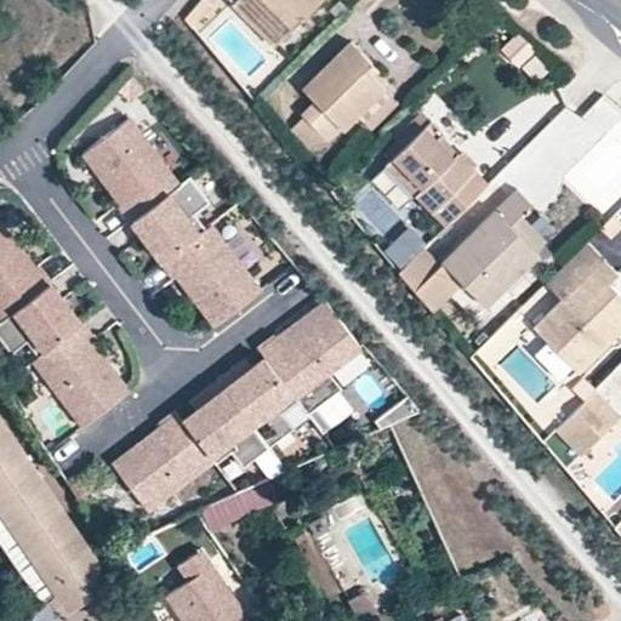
[(215,0),(201,0),(186,18),(193,27),(215,0)]
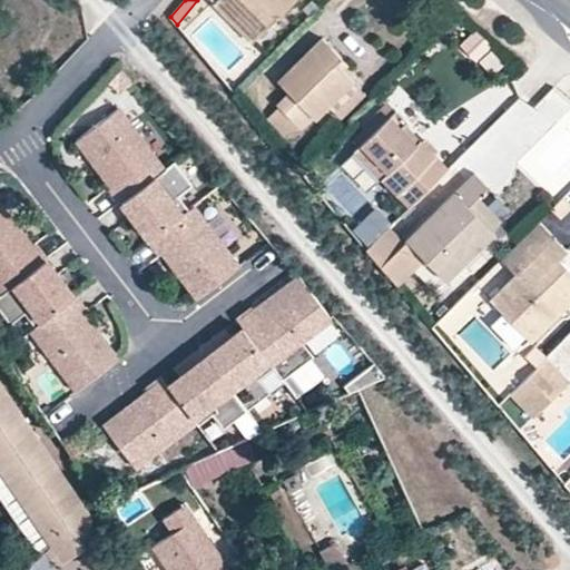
[(222,0),(216,7),(254,45),(298,0),(222,0)]
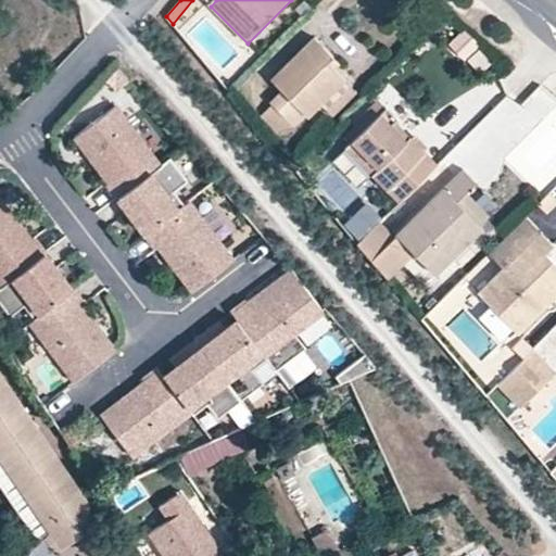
[(477,45),(462,30),(449,43),(464,58),(477,45)]
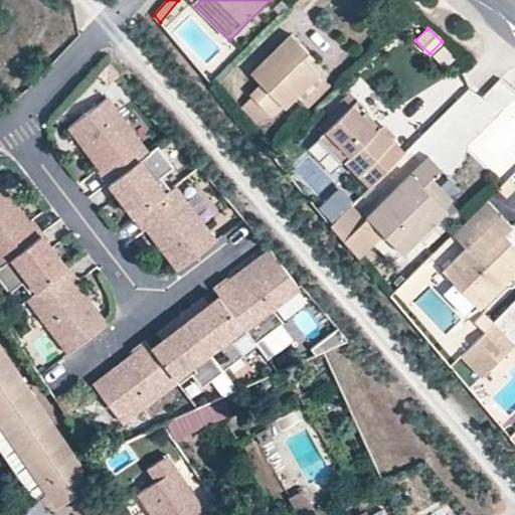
[(302,46),(291,35),(251,73),(261,82),(249,94),(273,118),(285,106),(286,108),(319,74),(303,57),(308,52),(302,46)]
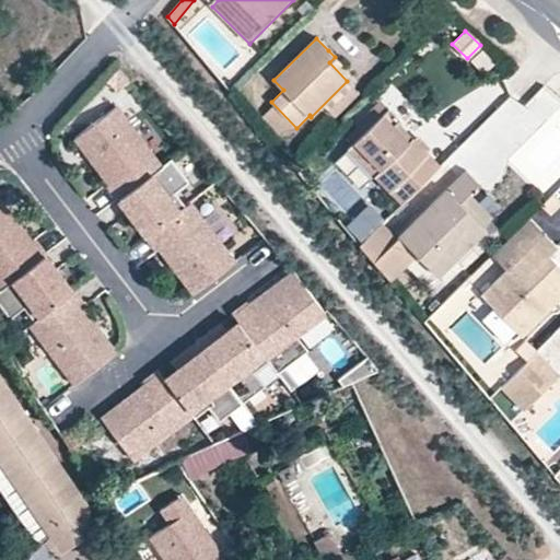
[(357,91),(347,81),(325,102),(335,112),(357,91)]
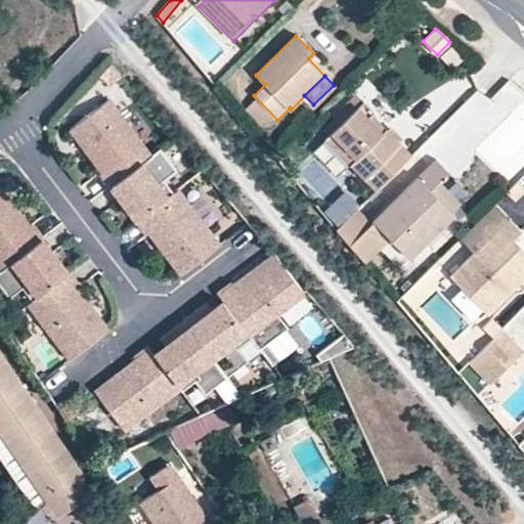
[(100,174),(111,187),(150,158),(108,102),(71,131),(85,150),(91,151),(97,159),(97,166),(102,173),(100,174)]
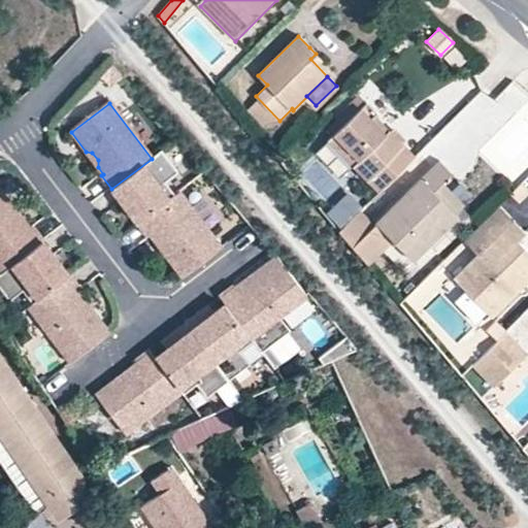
[(377,192),(416,155),(407,146),(389,128),(385,133),(370,118),(374,113),(365,103),(336,131),(374,169),(365,178),(377,192)]
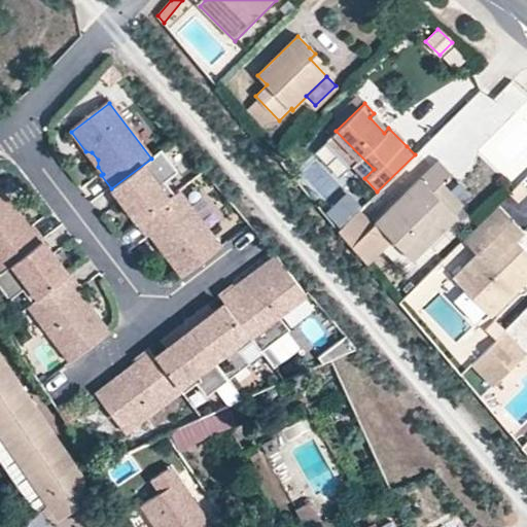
[(388,128),(374,113),(370,117),(384,133),(388,128)]
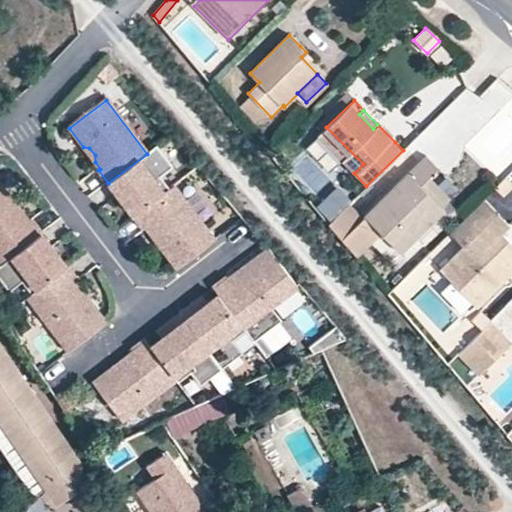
[(345,183),(354,173),(363,164),(326,127),(308,145),(345,183)]
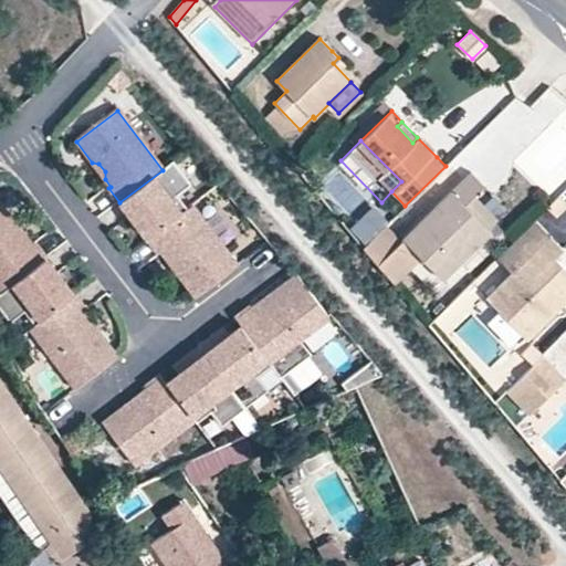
[(148,240),(187,210),(176,196),(191,186),(173,161),(163,170),(119,202),(129,216),(134,216),(139,223),(138,228),(148,240)]
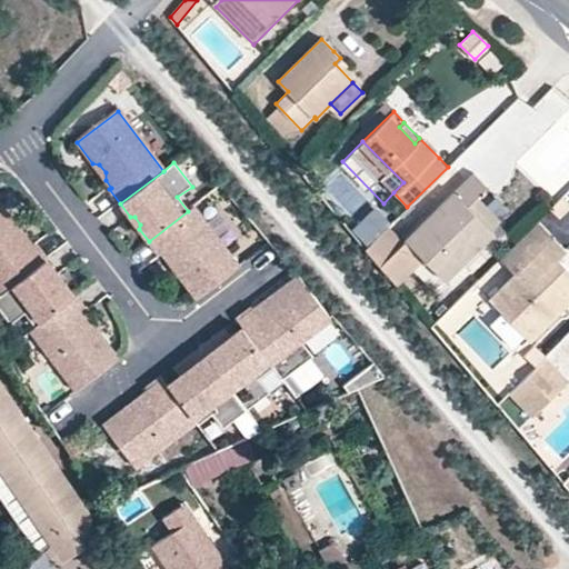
[(92,163),(106,180),(106,172),(99,165),(92,163)]
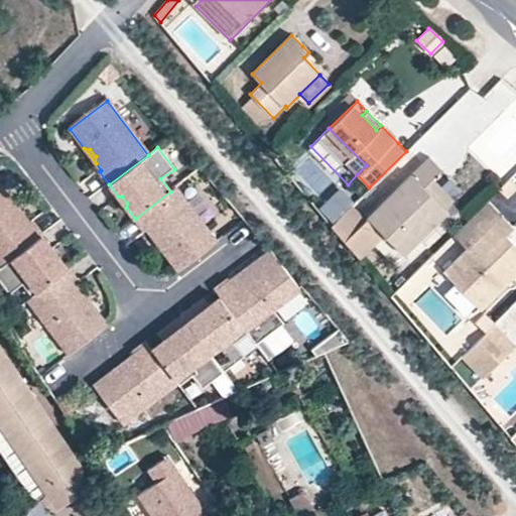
[(423,186),(433,176),(441,169),(434,162),(428,156),(363,220),(350,207),(331,226),(358,258),(382,234),(402,253),(446,210),(423,186)]
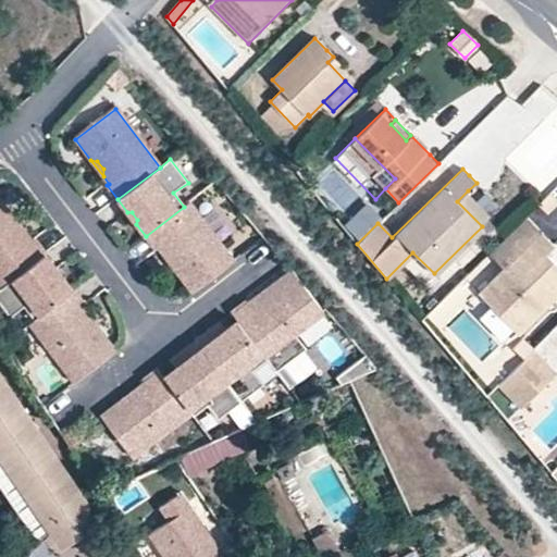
[(492,215),(468,190),(457,201),(482,226),(492,215)]
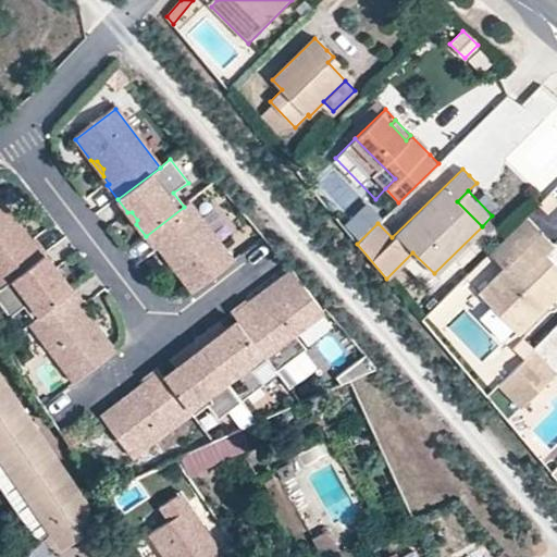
[(546,214),(556,202),(556,199),(549,192),(536,205),(546,214)]
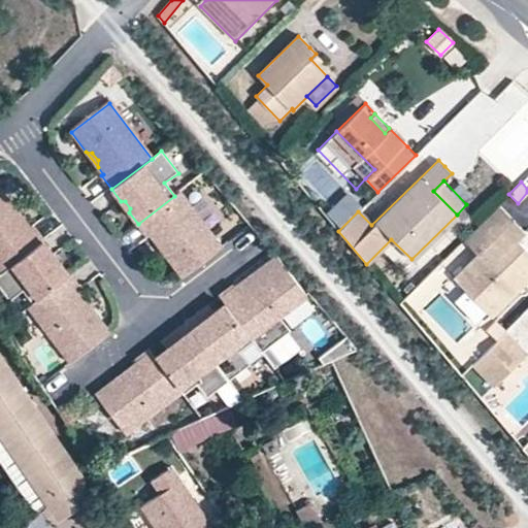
[(0,270),(1,272),(41,241),(31,228),(29,230),(24,223),(18,222),(11,213),(12,207),(0,191),(0,270)]
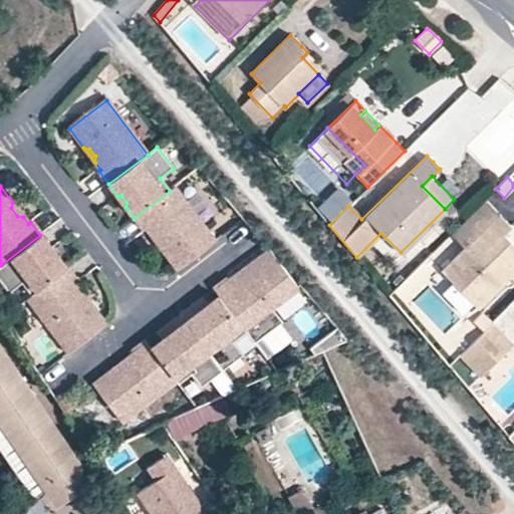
[(170,191),(135,218),(145,231),(147,230),(152,236),(158,237),(165,245),(163,252),(178,271),(215,243),(174,188),(170,191)]
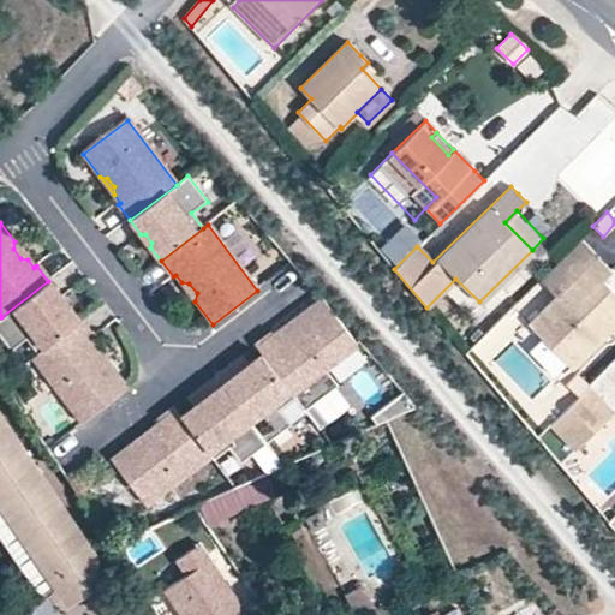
[(145,234),(141,234),(150,248),(151,243),(145,234)]
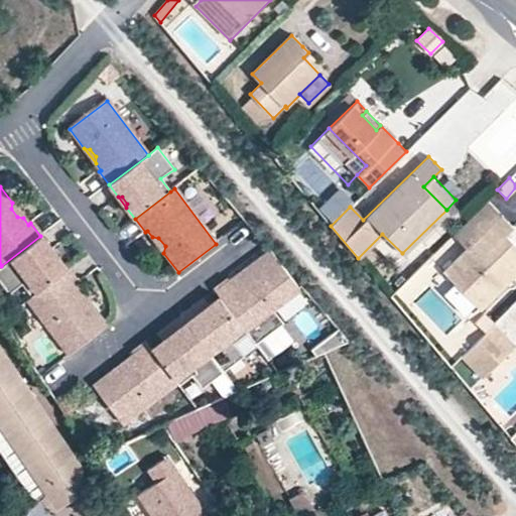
[(449,235),(464,249),(499,215),(486,201),(449,235)]
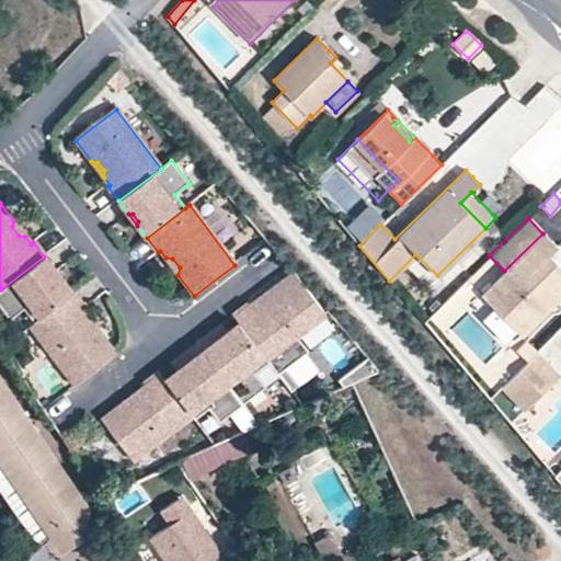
[(25,237),(13,220),(12,227),(19,236),(25,237)]
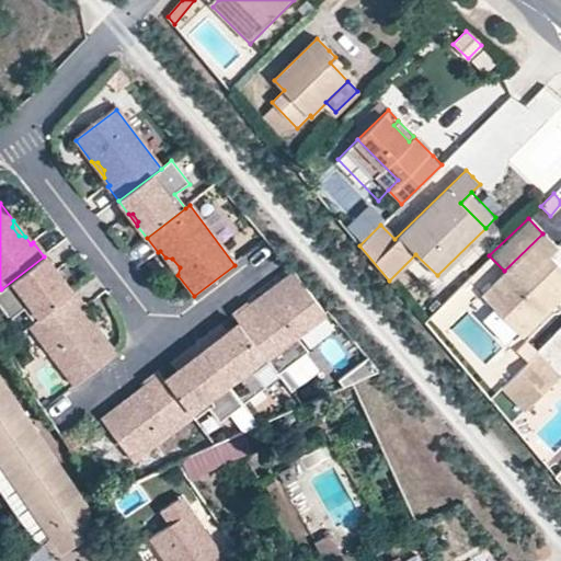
[(542,233),(504,271),(481,294),(522,335),(560,297),(560,266),(549,255),(558,248),(542,233)]
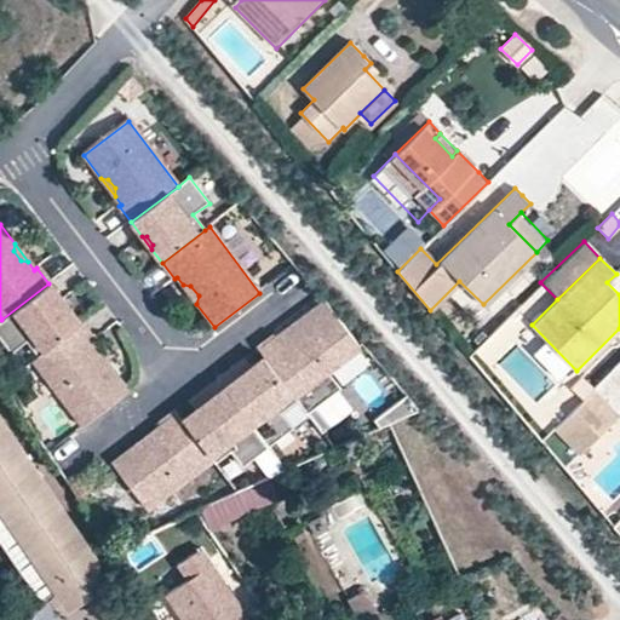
[(59,298),(49,283),(1,320),(0,320),(0,338),(11,354),(28,342),(39,356),(80,326),(69,311),(65,310),(59,303),(59,298)]
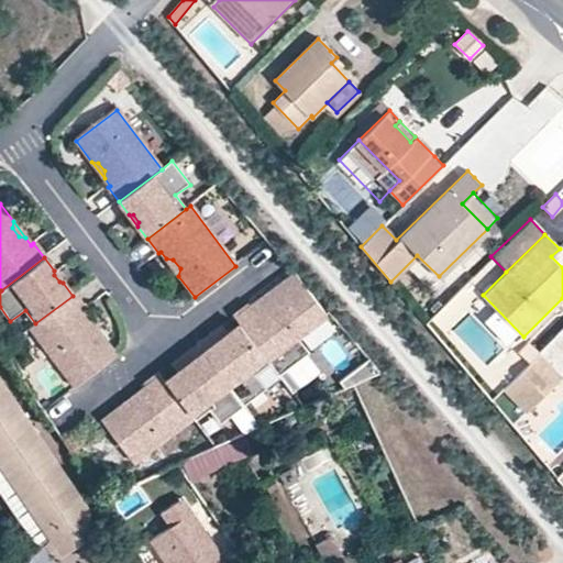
[(173,260),(166,258),(178,276),(180,268),(173,260)]
